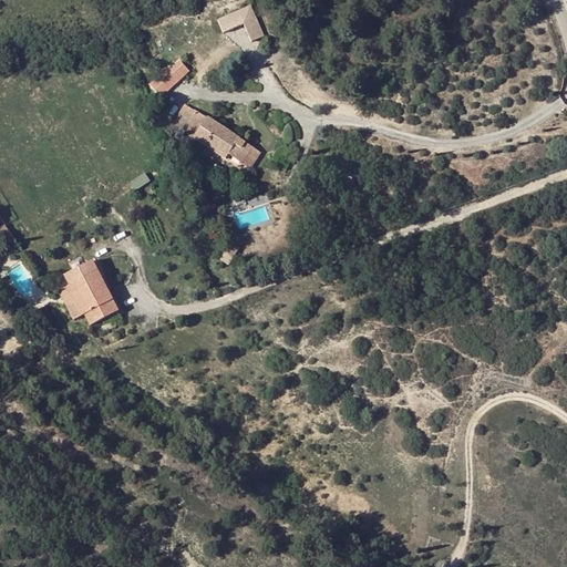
[(251,41),(264,35),(250,4),(217,19),(223,32),(243,23),(251,41)]
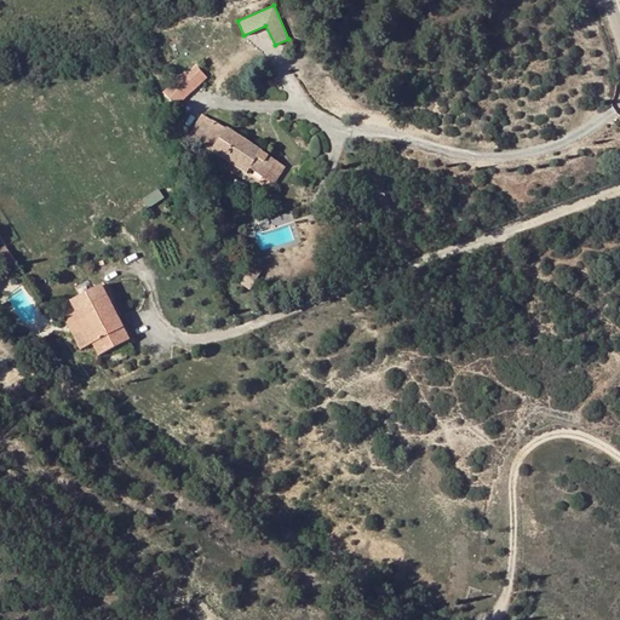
[(187,74),(183,70),(162,90),(168,96),(162,101),(171,109),(207,76),(196,65),(187,74)]
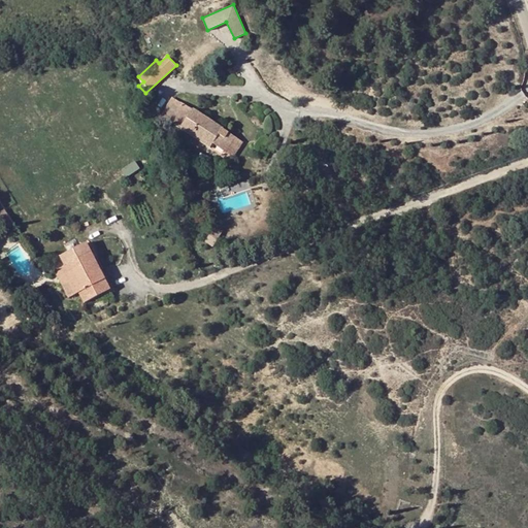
[(211,143),(226,153),(236,137),(172,97),(161,114),(209,147),(211,143)]
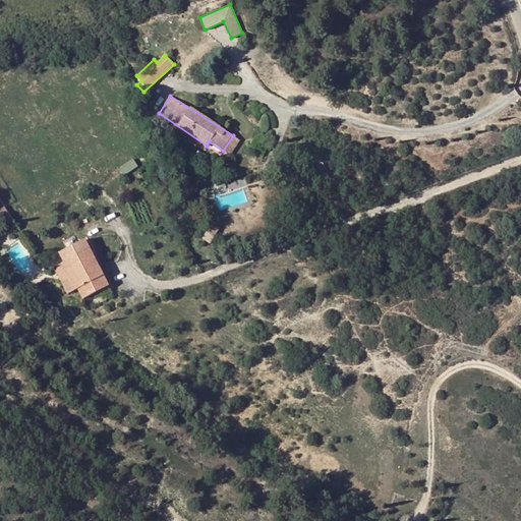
[(249,140),(256,146),(261,139),(253,134),(249,140)]
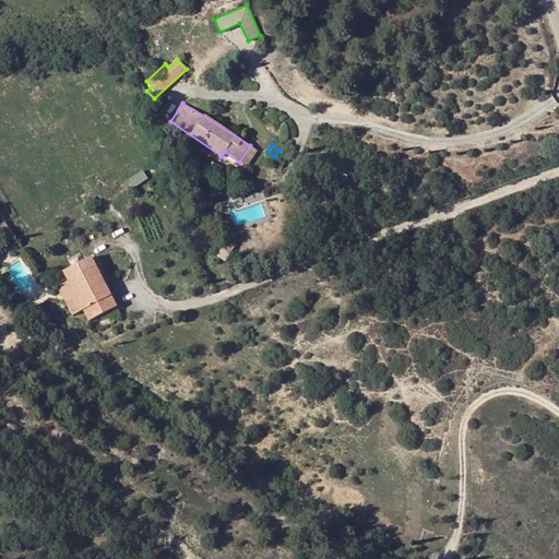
[(246,166),(257,150),(250,145),(239,162),(246,166)]
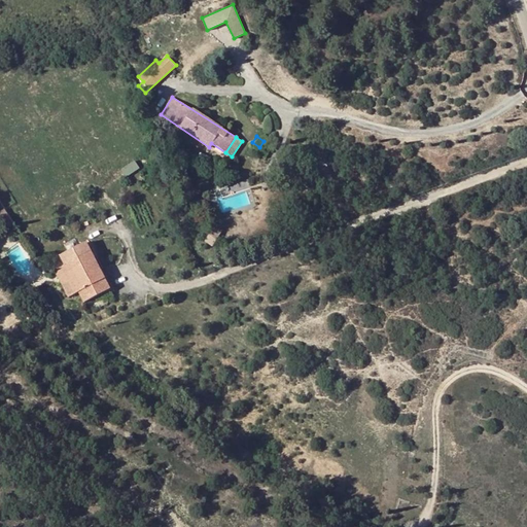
[(3,208),(0,210),(0,224),(3,230),(13,222),(3,208)]
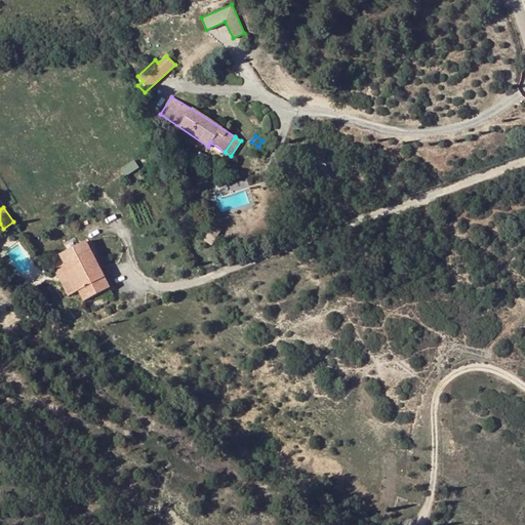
[(213,225),(208,232),(216,237),(220,230),(213,225)]
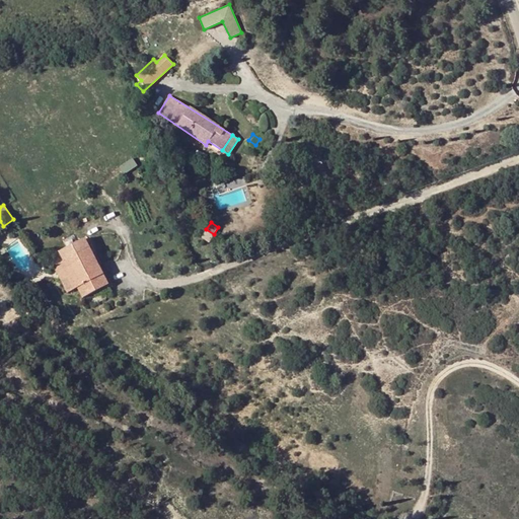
[(201,238),(209,242),(214,234),(206,229),(201,238)]
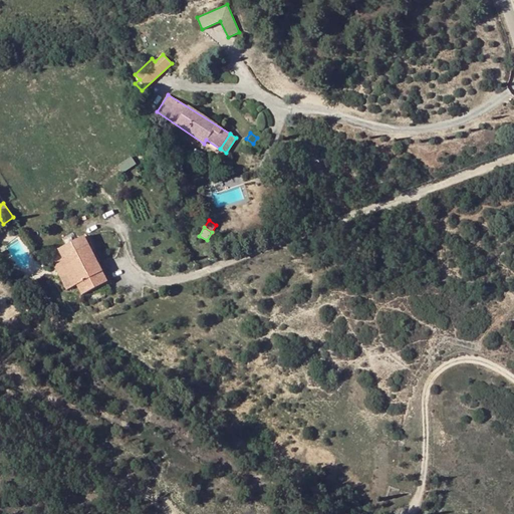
[(81,293),(107,280),(83,235),(58,248),(63,259),(53,264),(65,289),(76,283),(81,293)]
